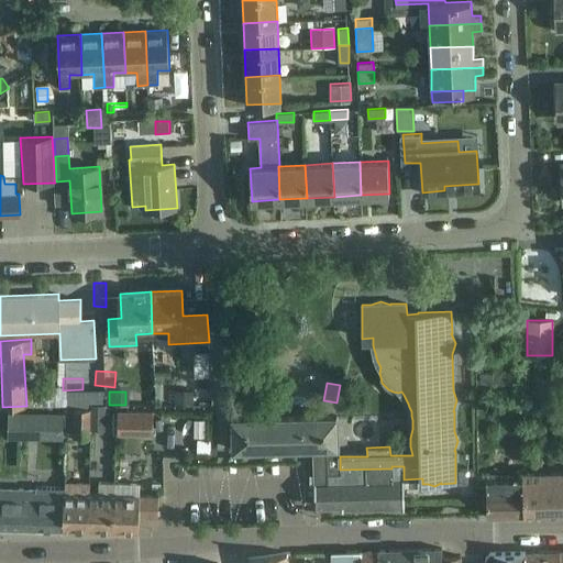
[(89,393),(73,393),(73,403),(89,403),(89,393)]
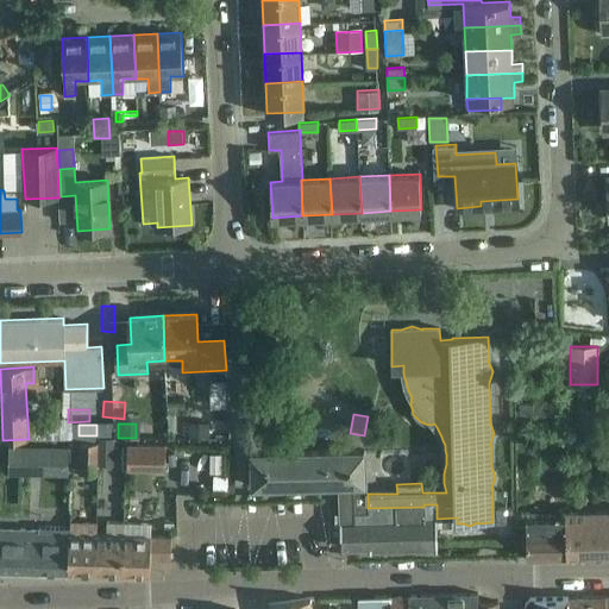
[(203,426),(188,426),(188,439),(202,439),(203,426)]
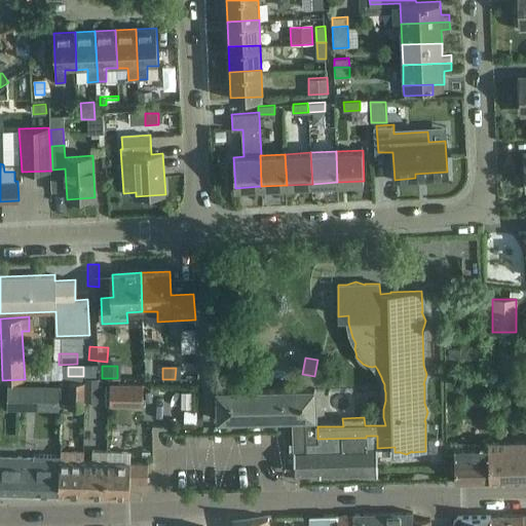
[(161,369),(146,369),(146,379),(161,379),(161,369)]
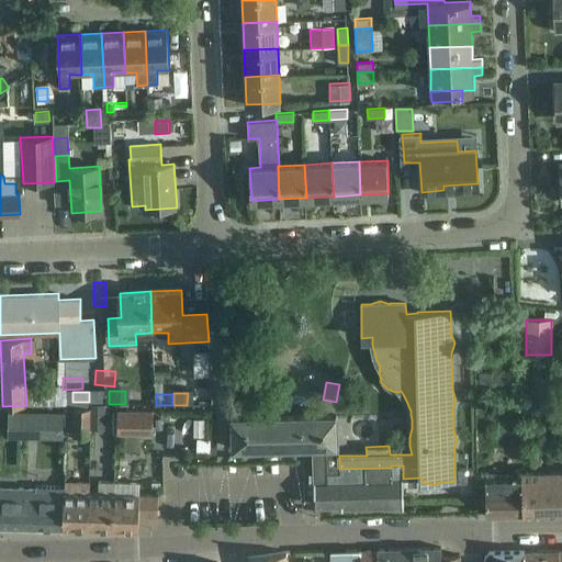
[(336,415),(301,416),(276,416),(274,400),(235,400),(235,417),(233,418),(233,449),(313,447),(314,483),(314,484),(314,506),(341,505),(341,507),(404,505),(403,479),(403,465),(391,465),(391,468),(339,469),(339,456),(338,445),(337,445),(336,415)]
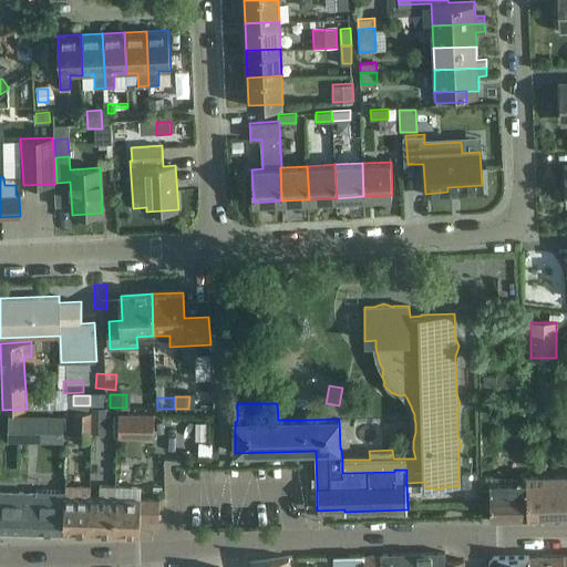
[(106,410),(92,409),(91,434),(105,434),(106,410)]
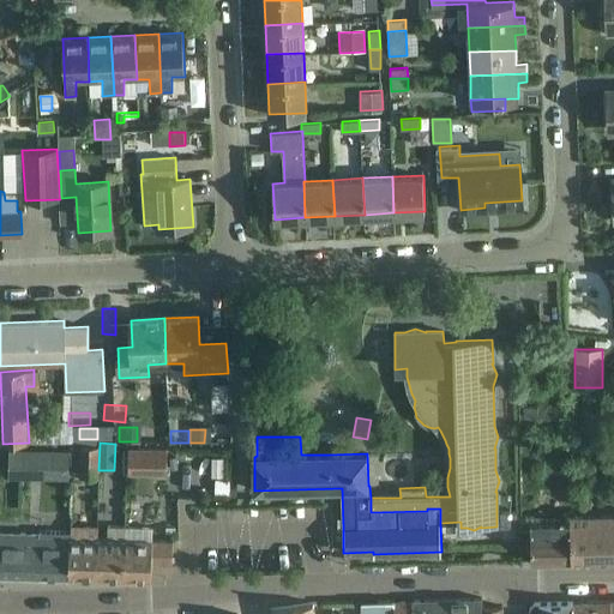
[(80,477),(97,477),(98,446),(80,446),(80,477)]
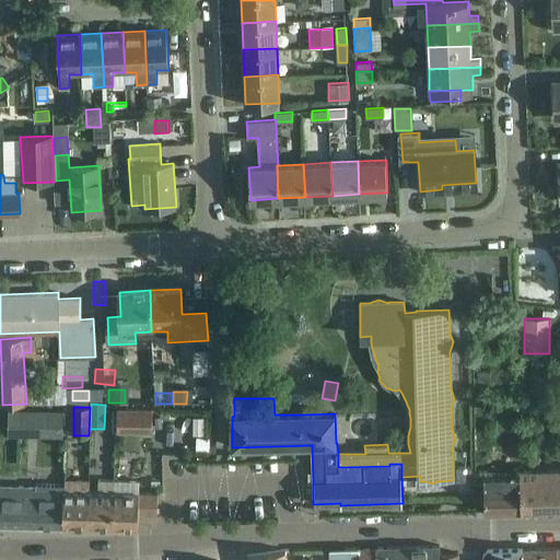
[(152,432),(152,410),(117,409),(117,431),(152,432)]
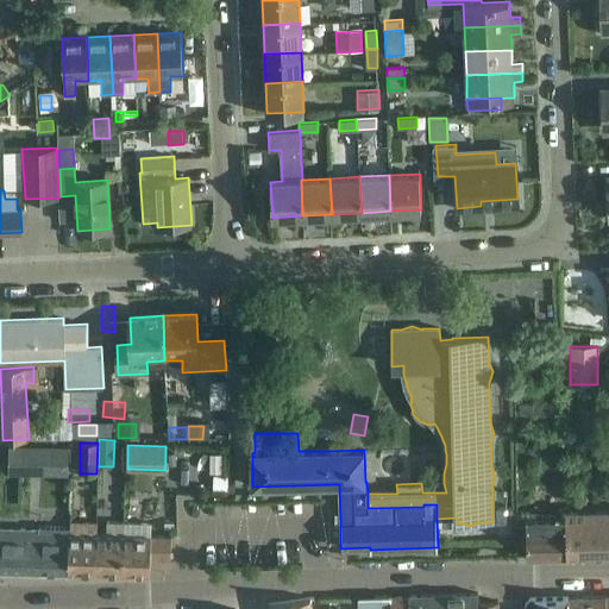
[(70,447),(12,447),(12,465),(70,465),(70,447)]
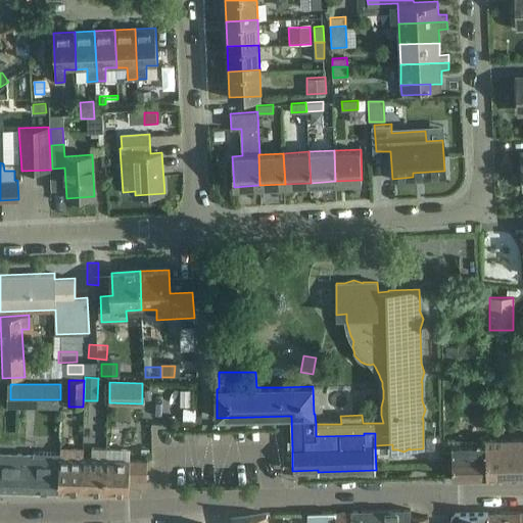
[(143,400),(169,406),(171,392),(145,388),(143,400)]
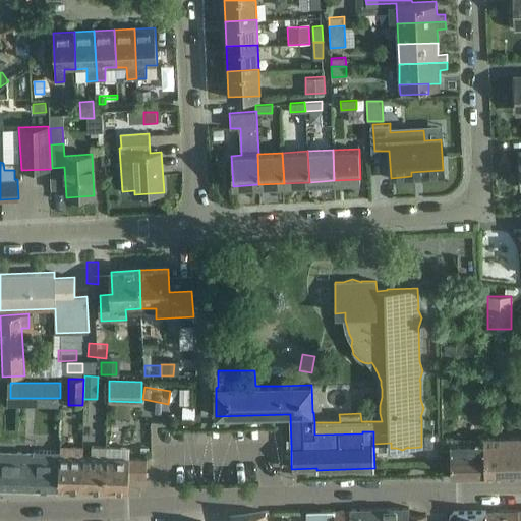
[(189,389),(180,389),(180,405),(189,405),(189,389)]
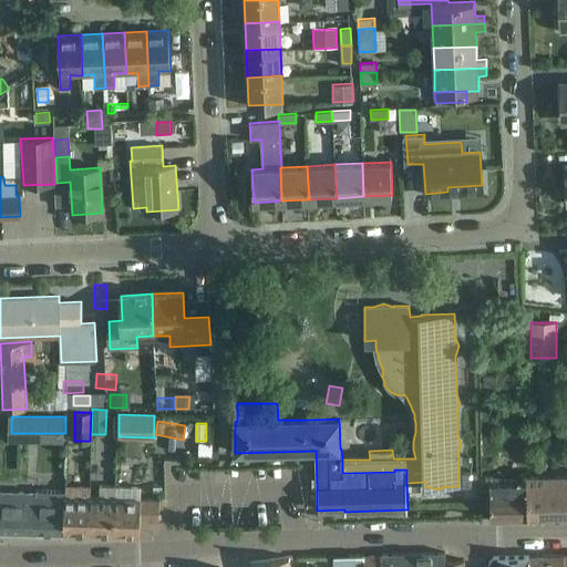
[(209,454),(209,442),(198,442),(198,454),(209,454)]
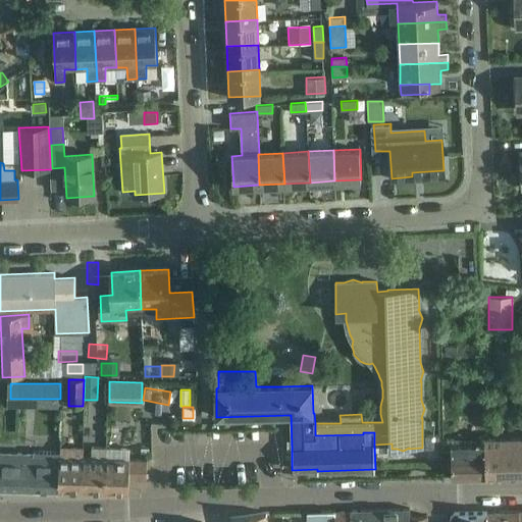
[(440,434),(425,434),(426,448),(440,448),(440,434)]
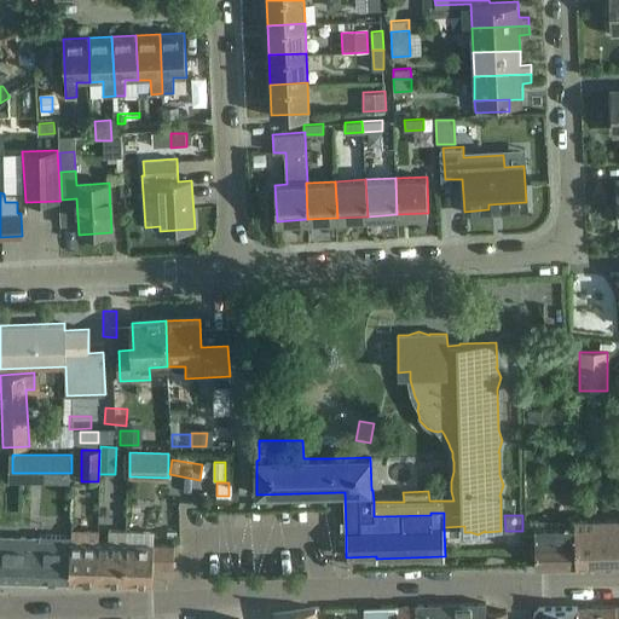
[(618,519),(574,520),(574,526),(536,526),(536,570),(618,567),(618,519)]
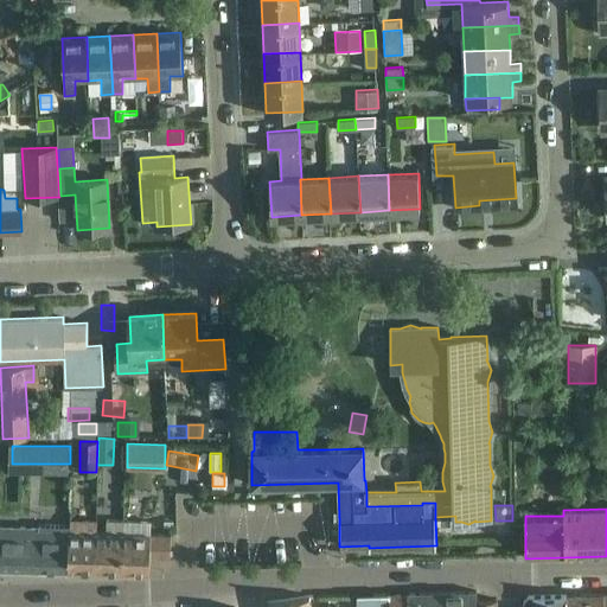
[(70,525),(69,570),(95,572),(96,532),(97,521),(70,521),(70,525)]
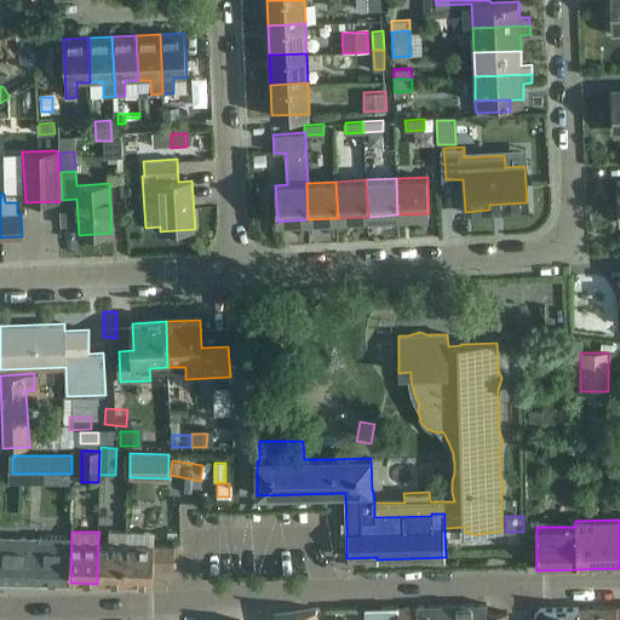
[(98,544),(97,584),(125,584),(125,545),(126,533),(109,532),(108,545),(98,544)]
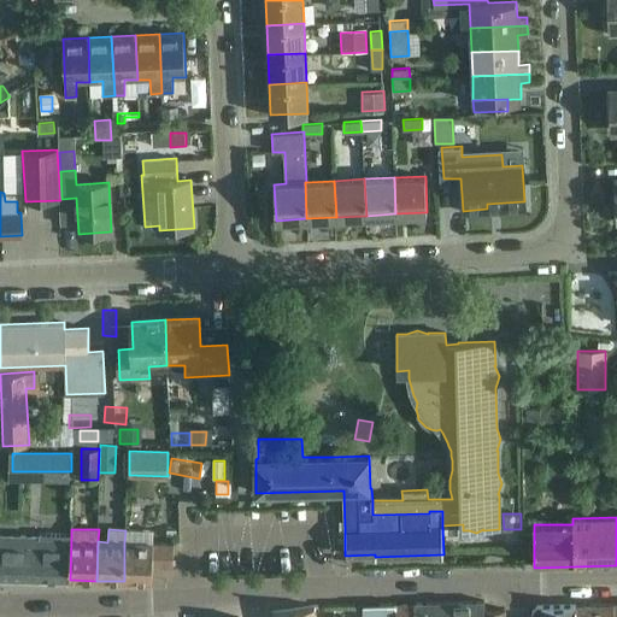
[(125,530),(124,542),(124,581),(152,582),(153,565),(174,566),(174,546),(174,544),(153,544),(153,530),(125,530)]
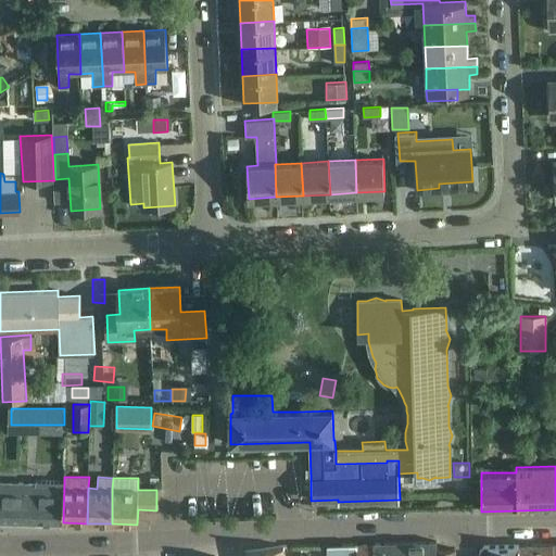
[(0,520),(63,522),(64,488),(64,482),(35,481),(35,483),(0,482),(0,520)]
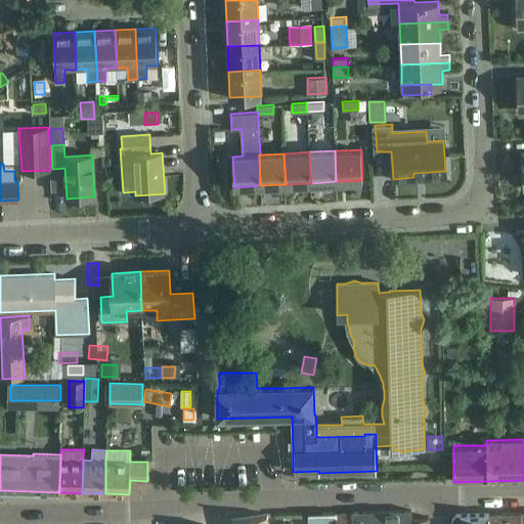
[(411,523),(411,518),(411,512),(353,513),(353,523),(411,523)]
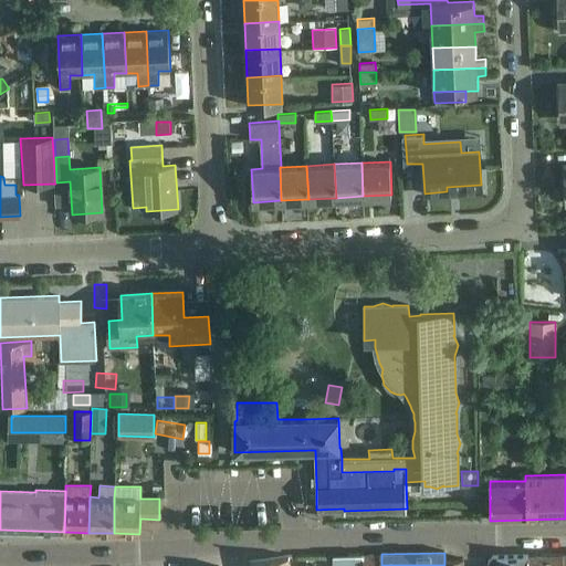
[(379,565),(379,554),(333,554),(333,565),(379,565)]
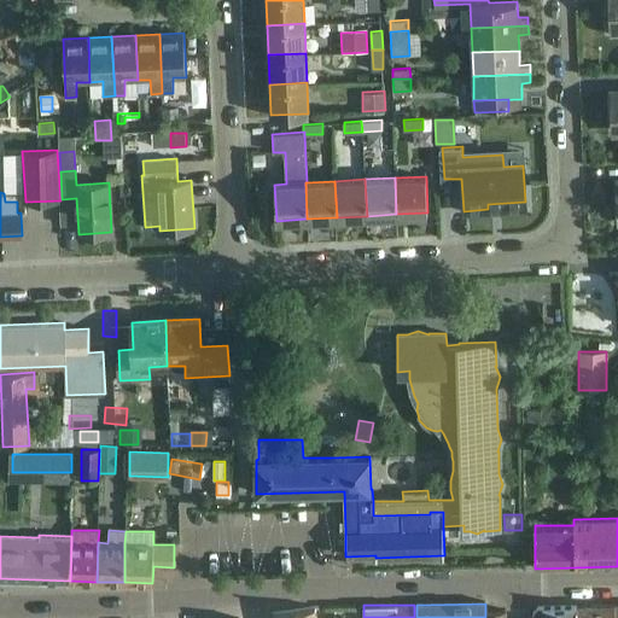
[(614,617),(614,605),(576,606),(576,617),(614,617)]
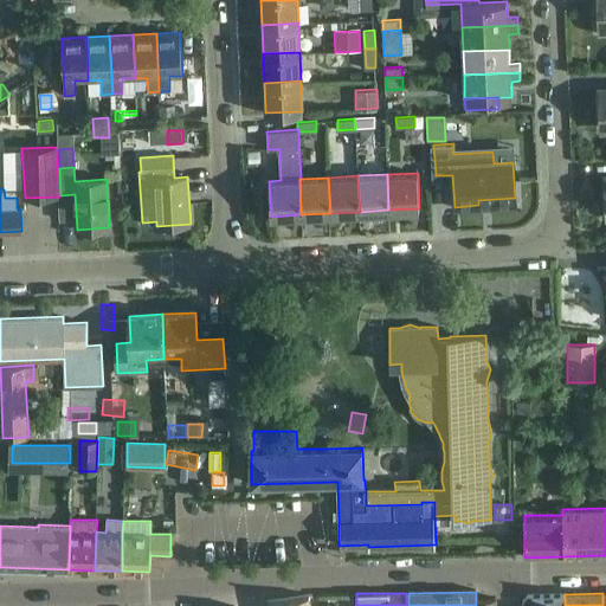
[(565,605),(565,594),(523,595),(522,605),(565,605)]
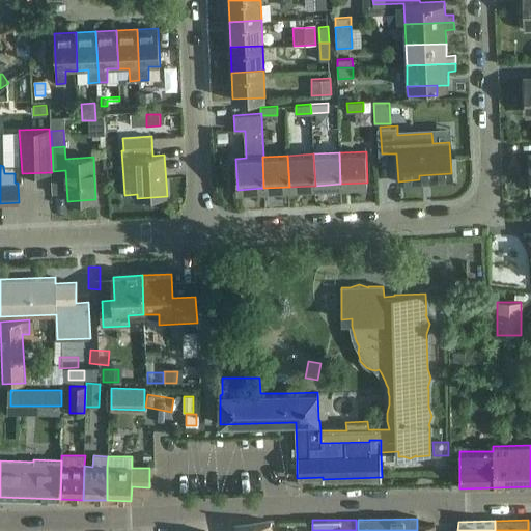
[(272,530),(271,522),(234,528),(235,530),(234,530),(295,530),(284,530),(272,530)]
